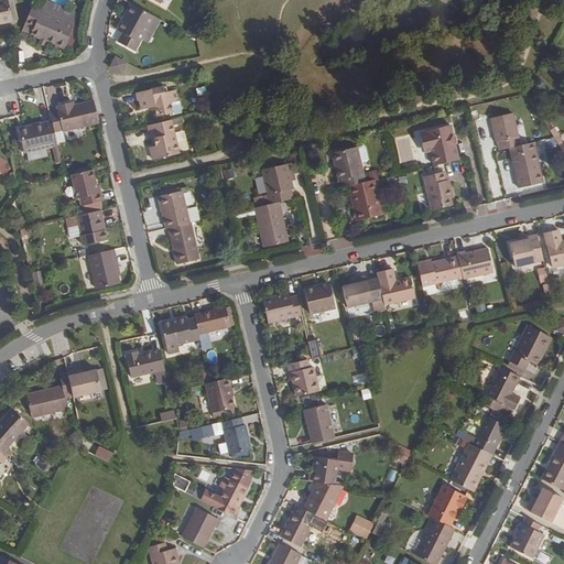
[(8,0),(0,2),(0,23),(13,21),(8,0)]
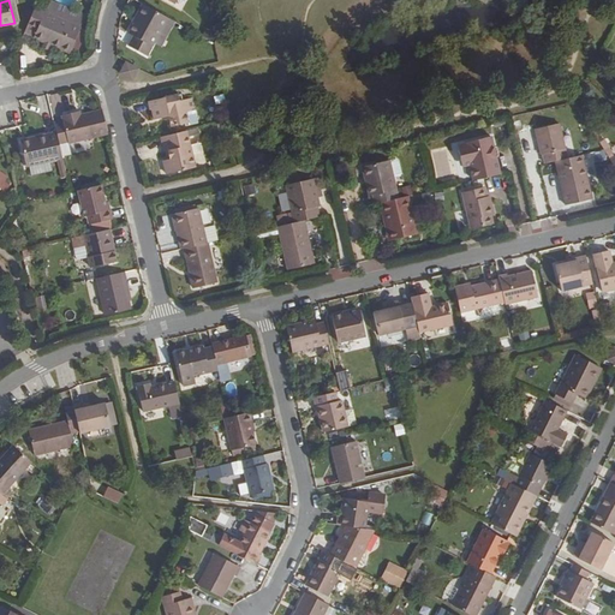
[(47,6),(45,12),(81,28),(85,15),(51,0),(48,6),(47,6)]
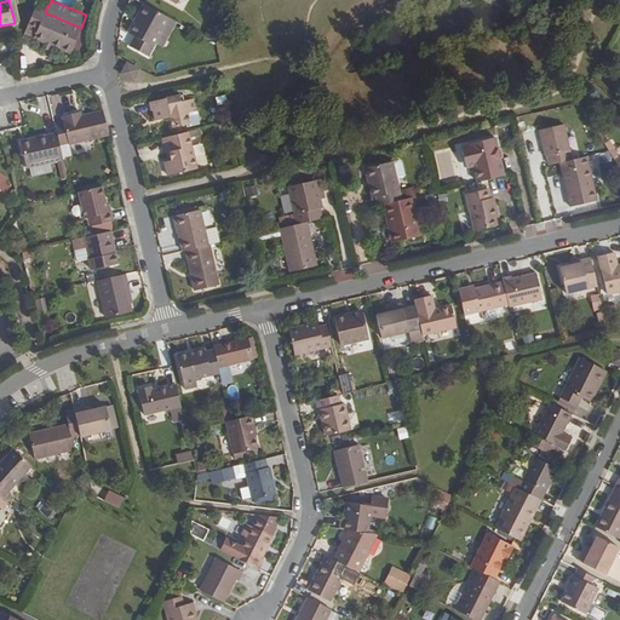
[(144,5),(135,23),(135,24),(137,26),(148,6),(144,5)]
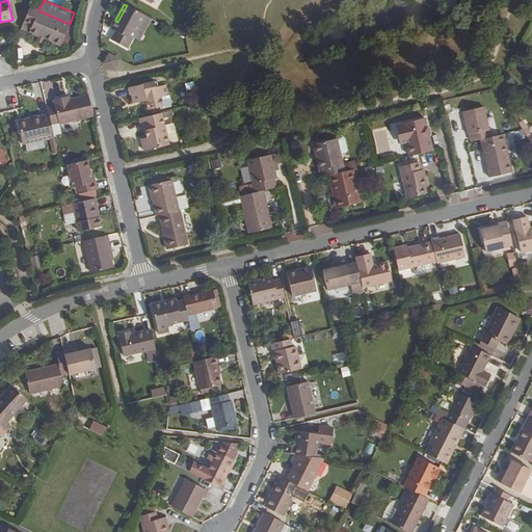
[(114,37),(131,47),(148,17),(127,5),(117,22),(115,21),(113,25),(120,29),(114,37)]
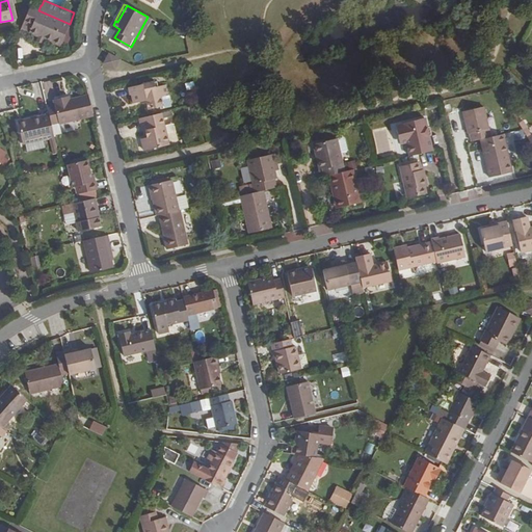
[(30,31),(30,33),(41,37),(45,40),(61,47),(71,25),(70,24),(38,10),(31,7),(23,28),(30,31)]
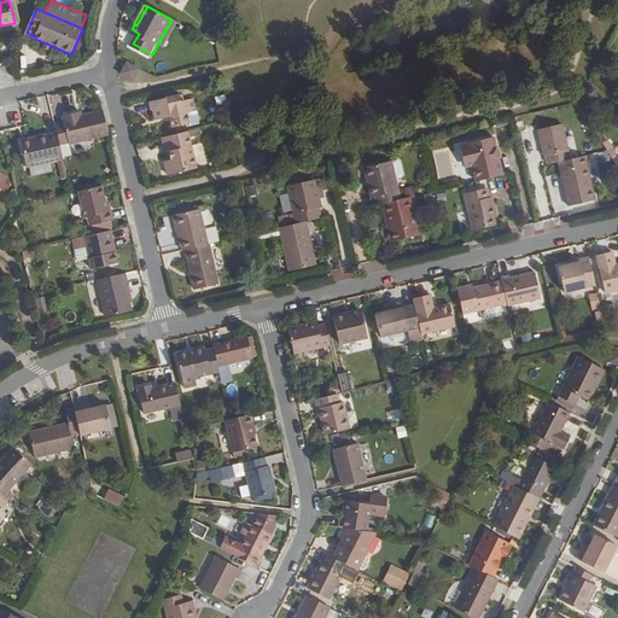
[(213,42),(220,33),(210,25),(203,35),(213,42)]
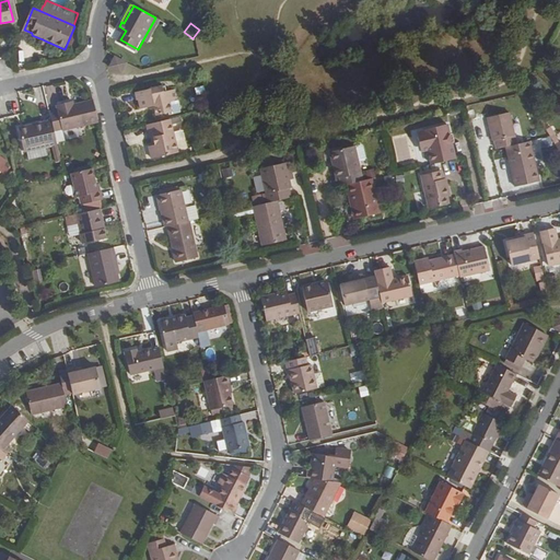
[(78,27),(74,26),(65,49),(68,50),(69,47),(71,48),(78,32),(76,31),(78,27)]
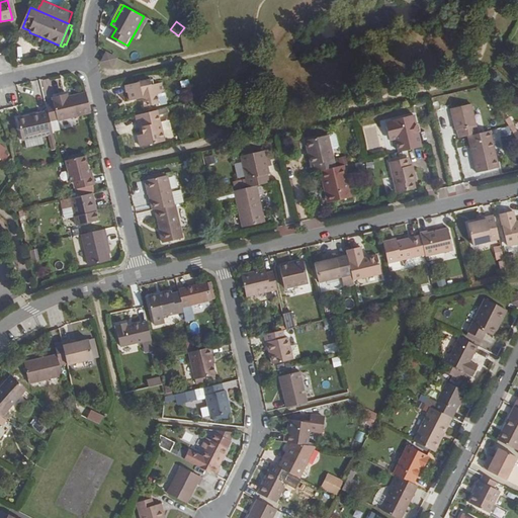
[(100,62),(113,69),(118,59),(106,52),(100,62)]
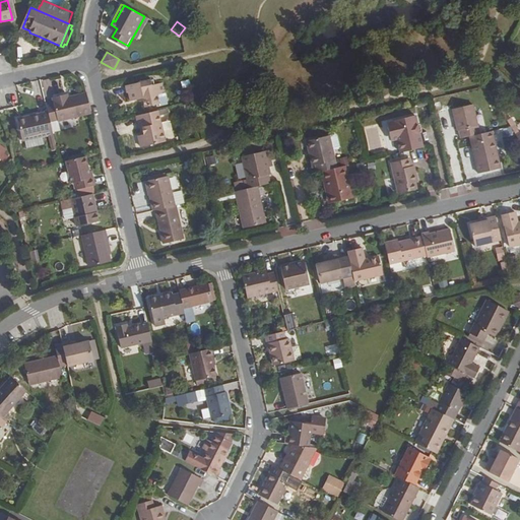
[(153,86),(151,81),(126,86),(127,94),(129,93),(131,102),(143,100),(145,109),(156,106),(160,105),(158,99),(167,98),(170,96),(167,83),(153,86)]
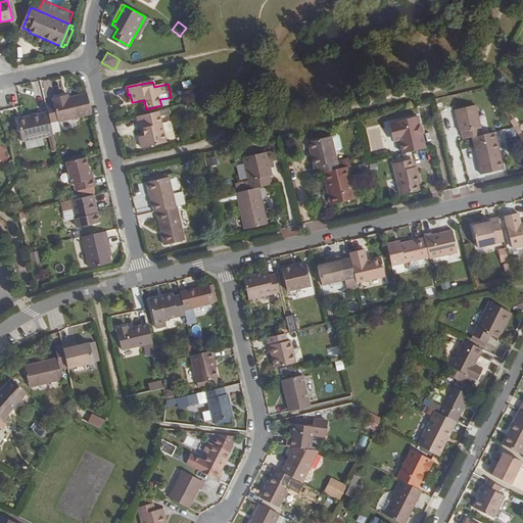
[(55,104),(47,106),(48,111),(51,125),(92,115),(87,93),(70,97),(66,98),(65,96),(53,99),(55,104)]
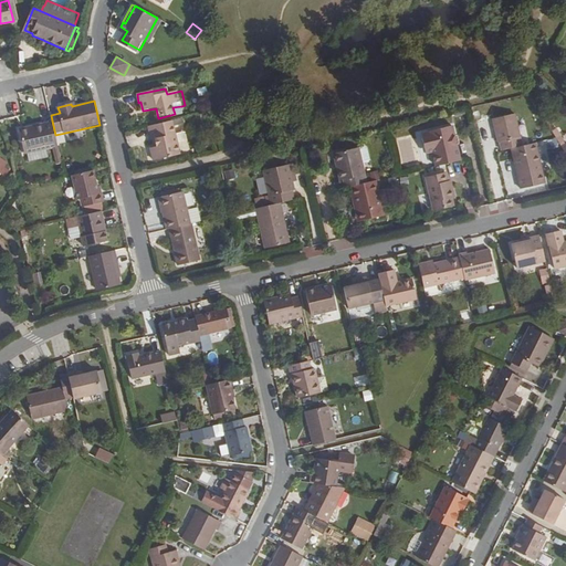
[(170,115),(171,116),(184,114),(181,106),(173,107),(175,114),(170,115)]
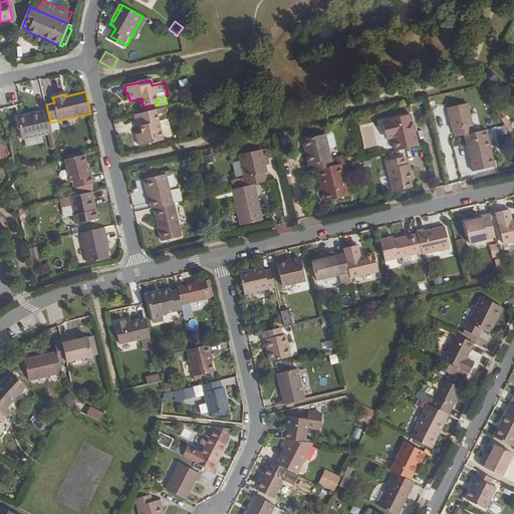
[(472,124),(468,104),(448,108),(453,130),(454,130),(456,138),(464,136),(474,134),(472,124)]
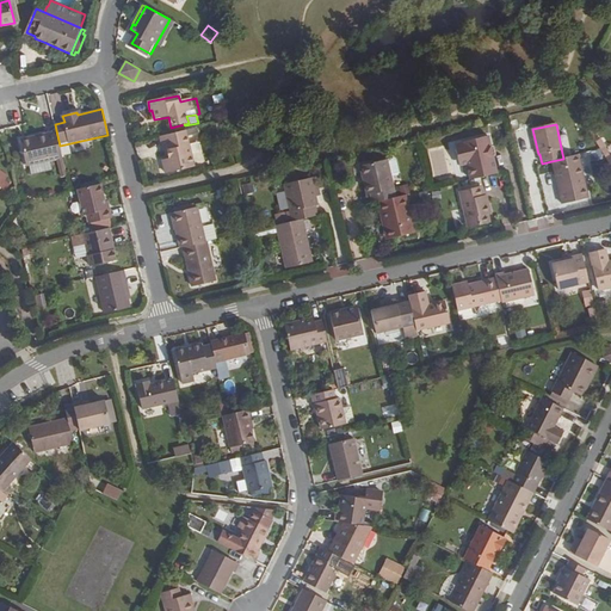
[(23,146),(28,167),(29,167),(50,161),(57,160),(63,159),(60,146),(56,130),(35,136),(36,142),(23,146)]
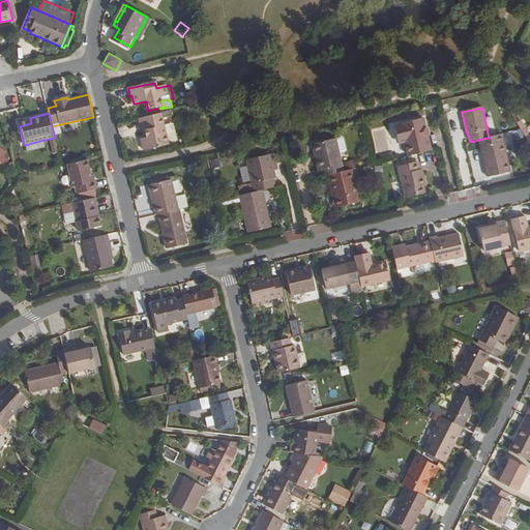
[(145,150),(170,145),(163,113),(140,118),(143,130),(146,129),(148,138),(142,140),(145,150)]
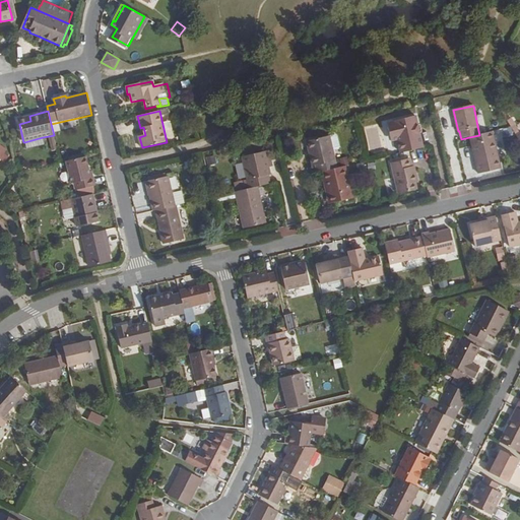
[(392,141),(397,140),(401,153),(424,148),(419,134),(418,126),(415,117),(388,123),(392,141)]
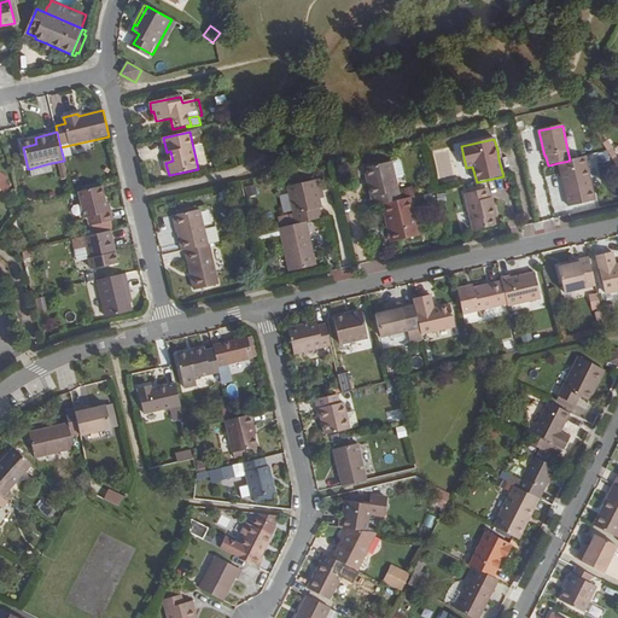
[(612,149),(613,149),(608,139),(602,143),(607,152),(612,149)]
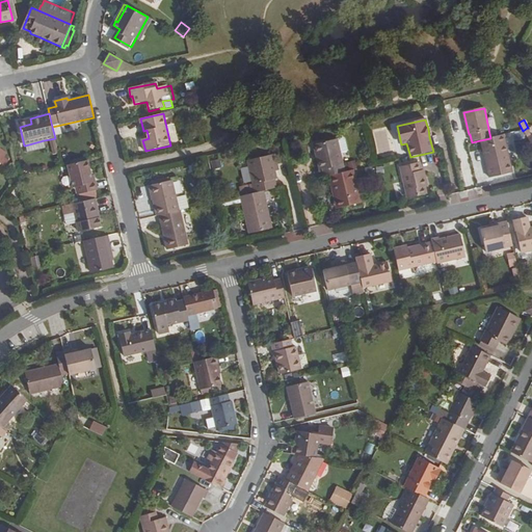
[(528,139),(531,136),(531,135),(527,128),(523,131),(528,139)]
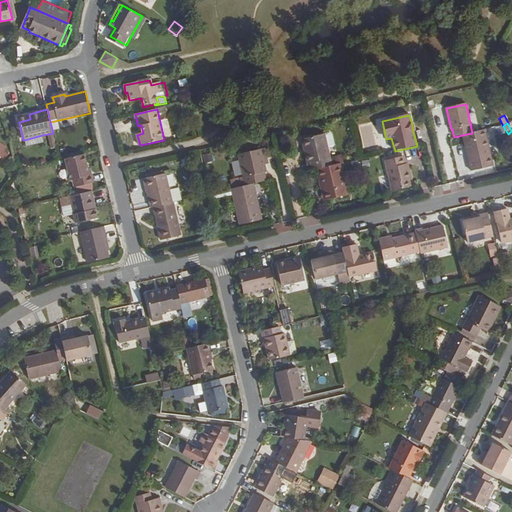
[(470,171),(493,166),(484,130),(472,133),(462,135),(470,171)]
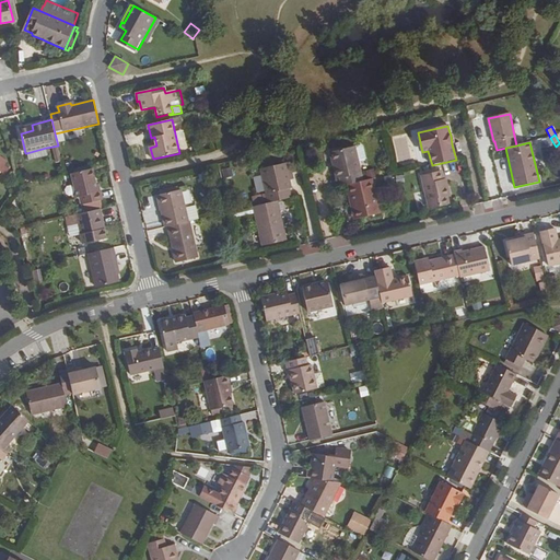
[(337,178),(340,177),(341,187),(347,186),(363,182),(359,163),(364,161),(366,159),(363,147),(361,146),(356,147),(354,147),(331,152),(337,178)]
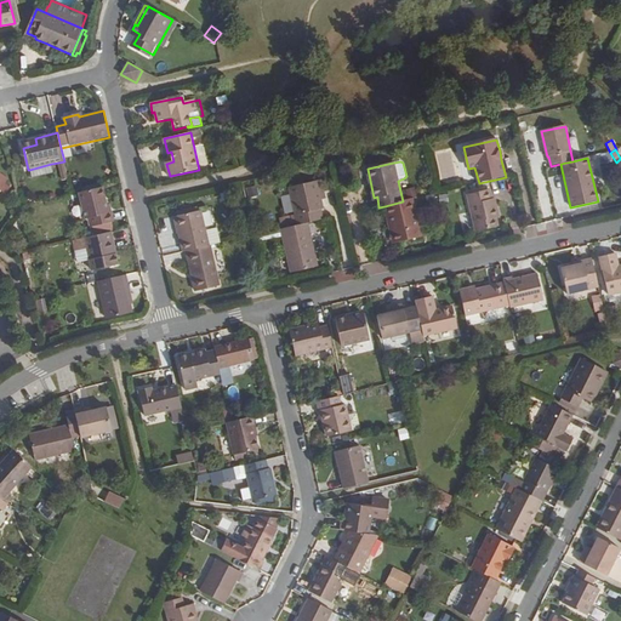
[(51,164),(29,170),(32,178),(53,174),(51,164)]
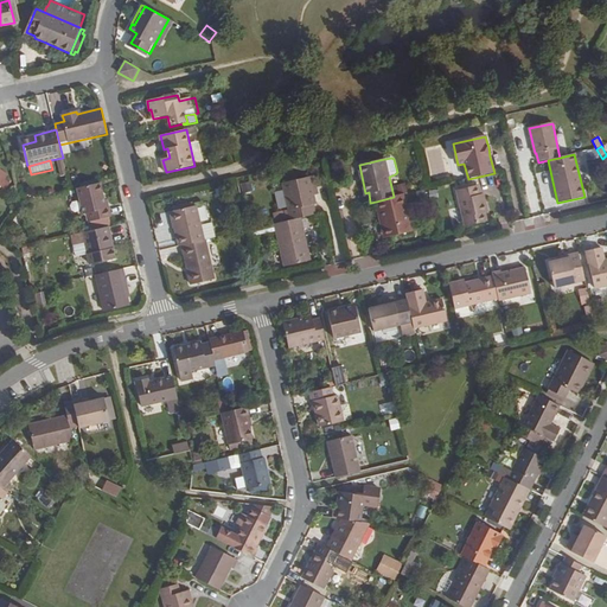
[(311,177),(282,184),(292,221),(301,218),(317,215),(314,205),(318,204),(311,177)]
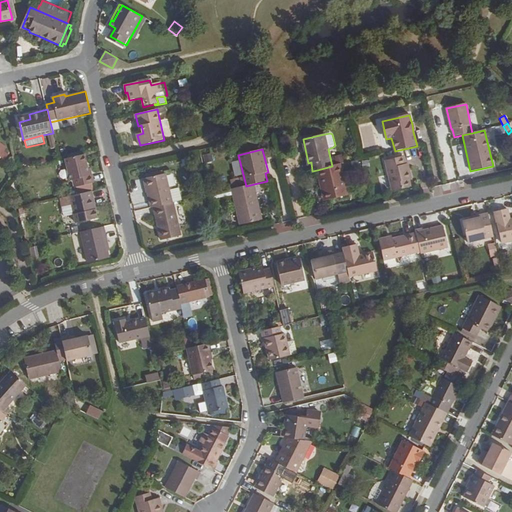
[(75,187),(95,183),(94,176),(91,176),(89,169),(87,155),(65,159),(71,181),(73,180),(75,187)]
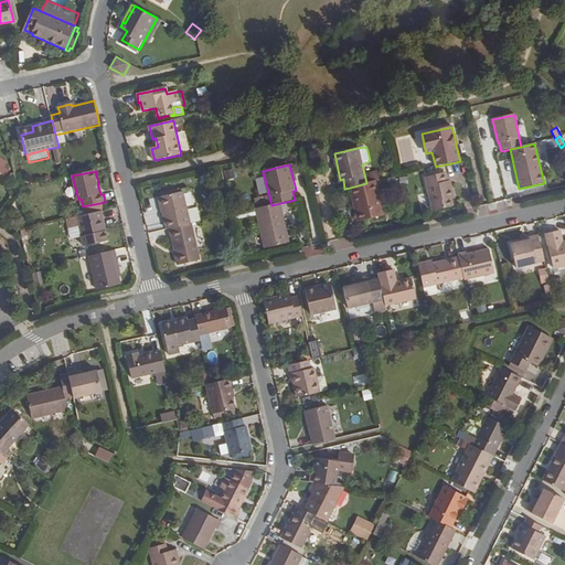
[(451,198),(455,198),(452,187),(449,187),(448,181),(446,172),(425,178),(433,211),(454,206),(451,198)]
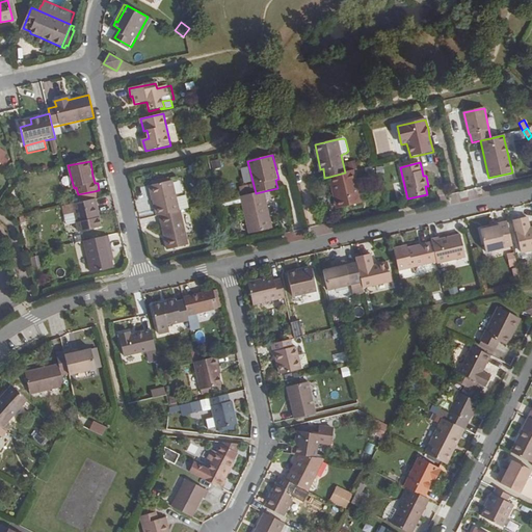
[(355,163),(348,164),(350,171),(354,170),(357,170),(355,163)]
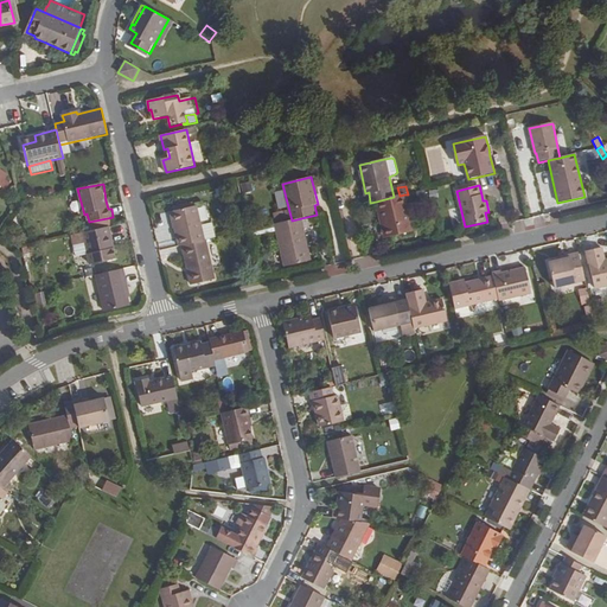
[(378,213),(382,212),(388,237),(413,231),(404,195),(400,196),(394,197),(376,202),(378,213)]
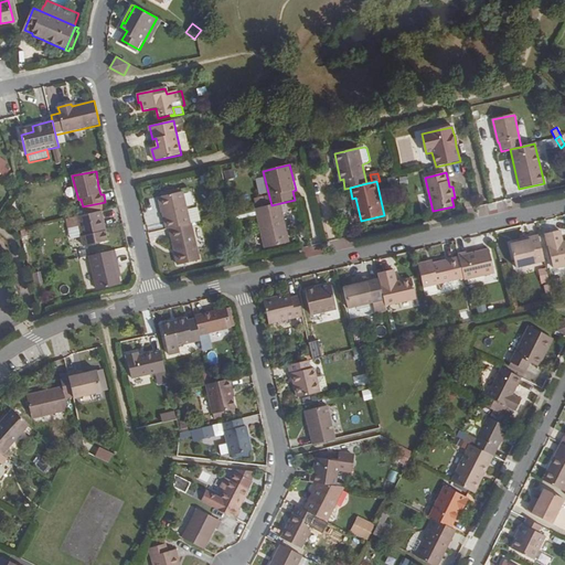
[(161,194),(158,195),(166,231),(169,230),(189,225),(185,212),(180,190),(161,194)]
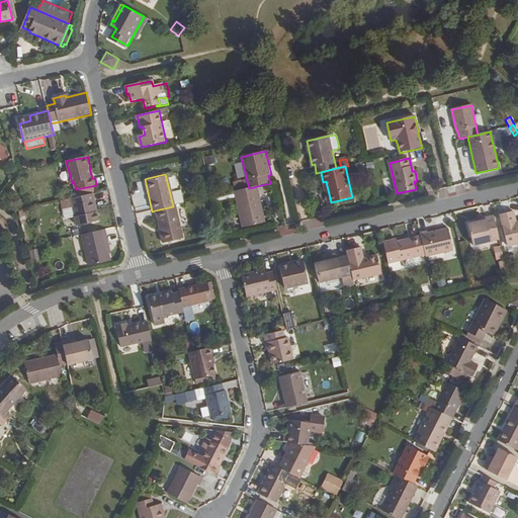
[(233,182),(235,192),(245,189),(243,180),(233,182)]
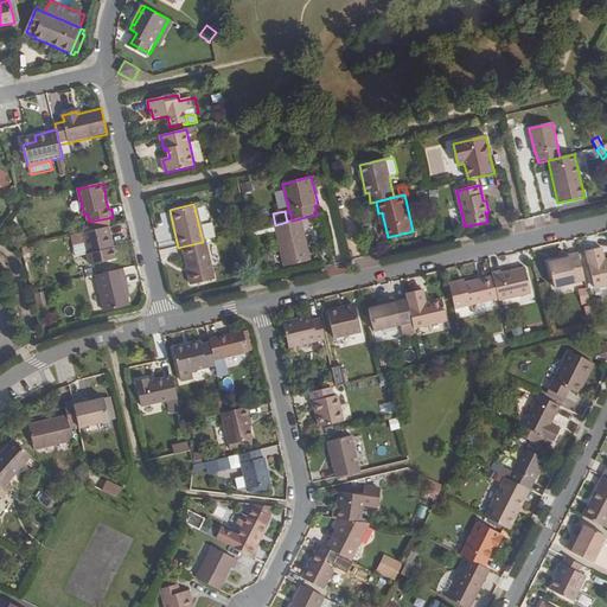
[(382,212),(378,213),(384,237),(388,237),(382,212)]
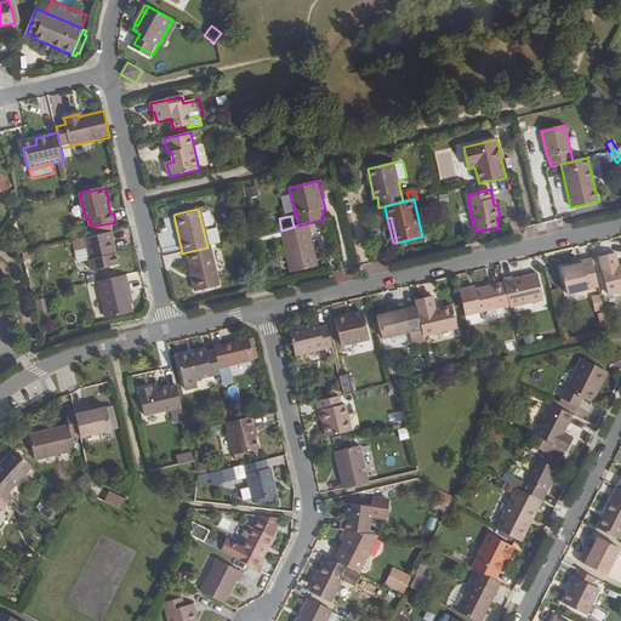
[(115,222),(91,227),(92,237),(110,232),(117,231),(115,222)]
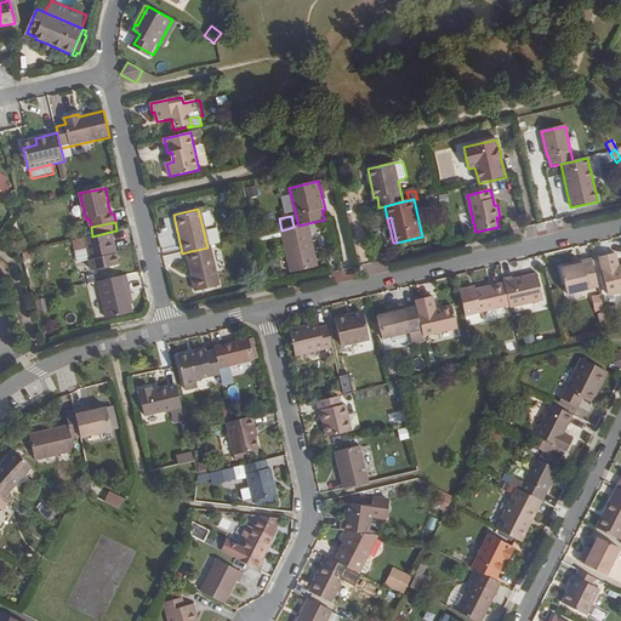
[(251,223),(238,227),(241,239),(255,237),(251,223)]
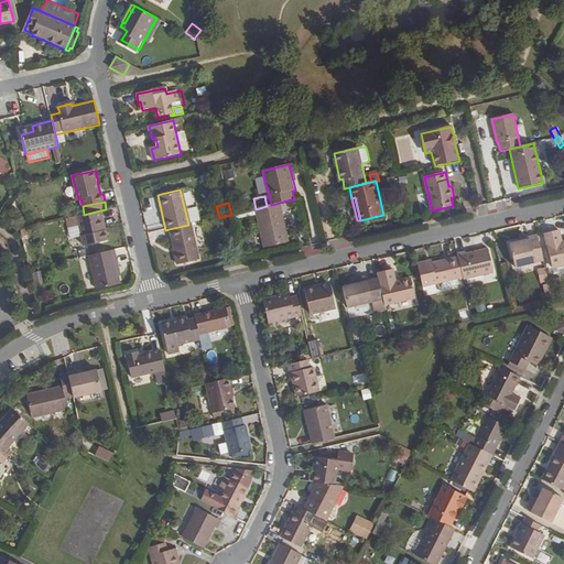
[(257,215),(264,248),(284,242),(282,228),(285,227),(280,203),(271,205),(267,206),(256,209),(257,215)]
